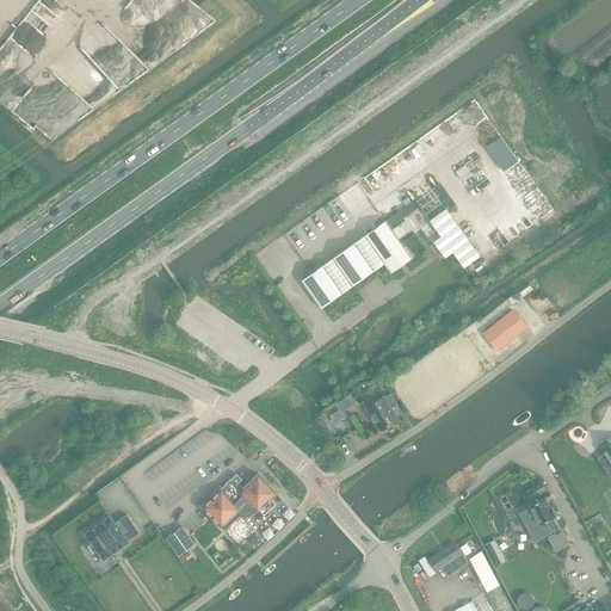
[(387,221),(387,222),(392,228),(403,218),(420,207),(415,201),(399,213),(387,221)]
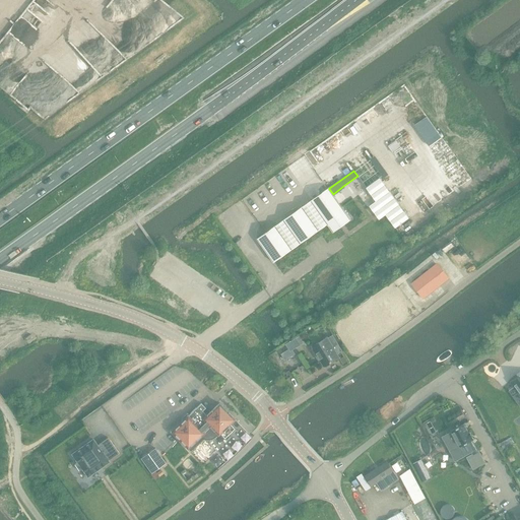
[(380,179),(367,189),(376,202),(370,207),(380,219),(385,215),(395,229),(409,218),(380,179)]
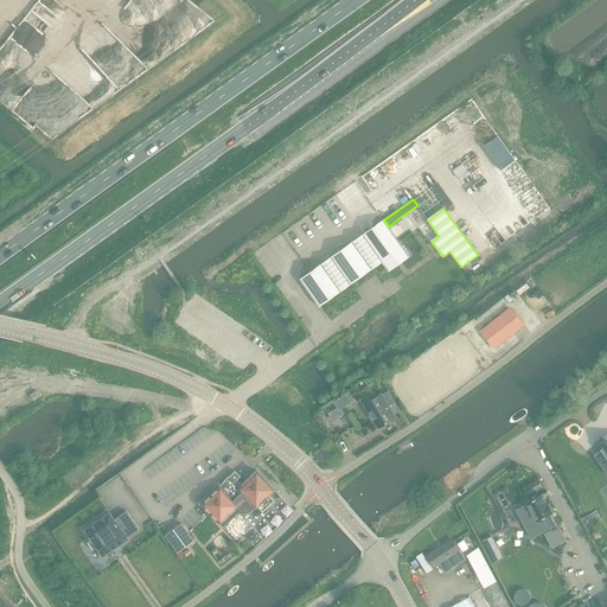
[(389,227),(384,221),(300,280),(320,307),(382,262),(389,272),(411,257),(389,227)]
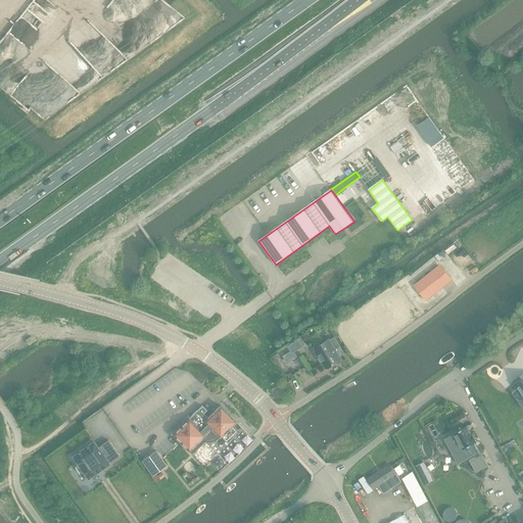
[(440,267),(416,286),(426,299),(450,280),(440,267)]
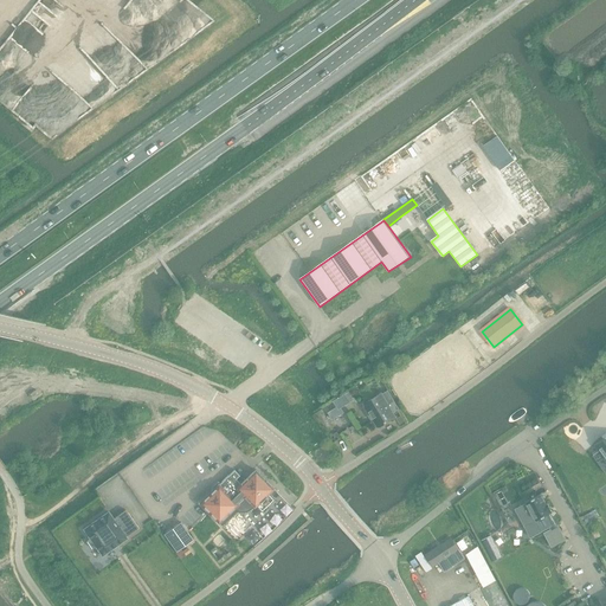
[(30,394),(33,400),(40,395),(36,389),(30,394)]
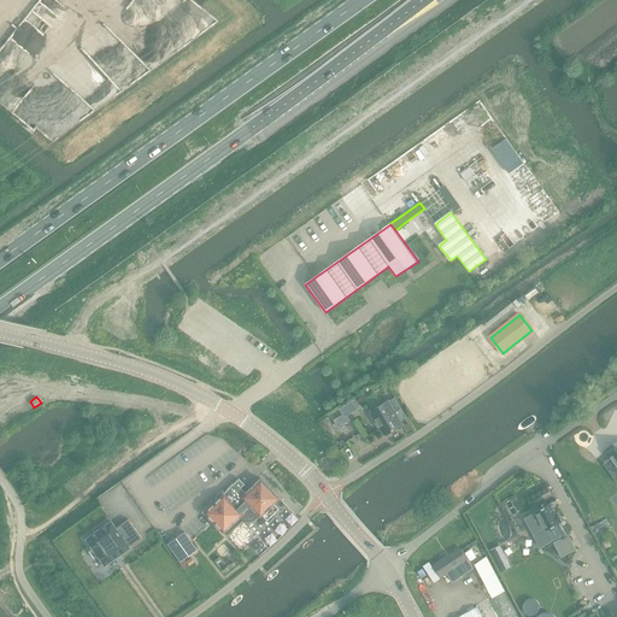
[(388,401),(371,412),(385,435),(403,425),(400,421),(407,416),(401,407),(395,397),(388,401)]
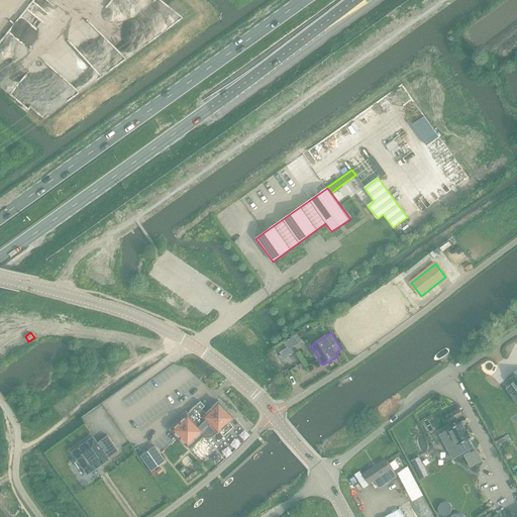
[(294,336),(285,342),(289,349),(298,344),(294,336)]
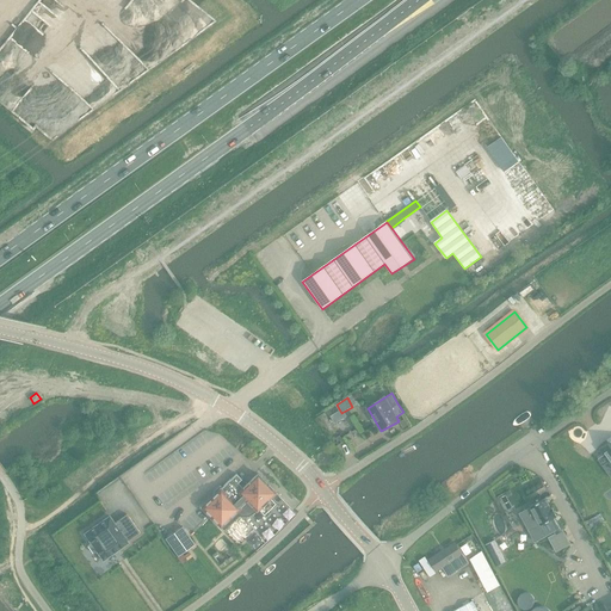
[(605,454),(598,460),(603,466),(610,461),(610,462),(610,442),(610,443),(603,450),(605,454)]
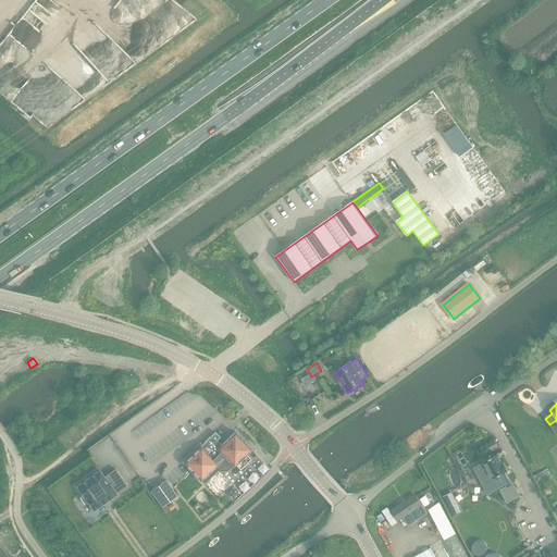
[(215,432),(184,463),(196,475),(201,481),(202,479),(214,467),(217,468),(218,469),(220,470),(221,470),(223,470),(224,470),(225,470),(226,470),(229,469),(230,468),(232,467),(233,466),(234,467),(236,465),(240,470),(249,461),(251,460),(246,455),(251,450),(234,433),(222,445),(217,441),(220,437),(215,432)]
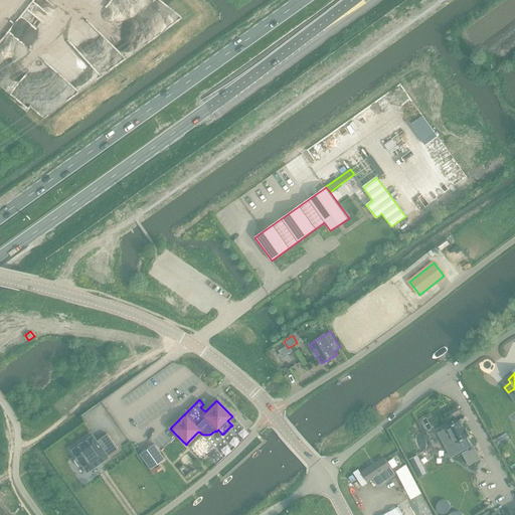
[(448,427),(439,433),(452,457),(468,448),(469,451),(475,448),(469,437),(470,436),(466,428),(465,428),(460,419),(448,426),(448,427)]
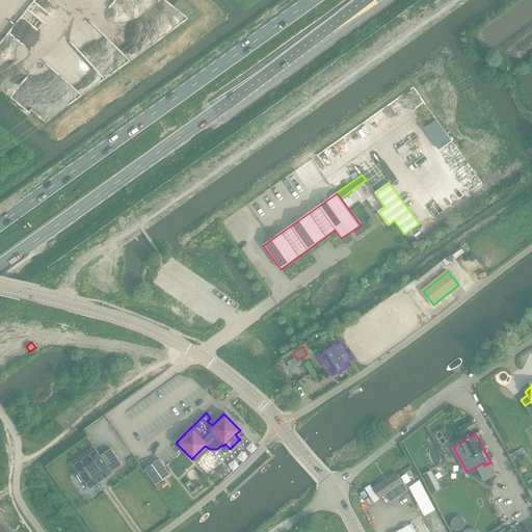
[(83,479),(89,487),(110,472),(109,471),(120,463),(109,448),(99,455),(95,449),(73,464),(79,473),(77,475),(81,480),(83,479)]
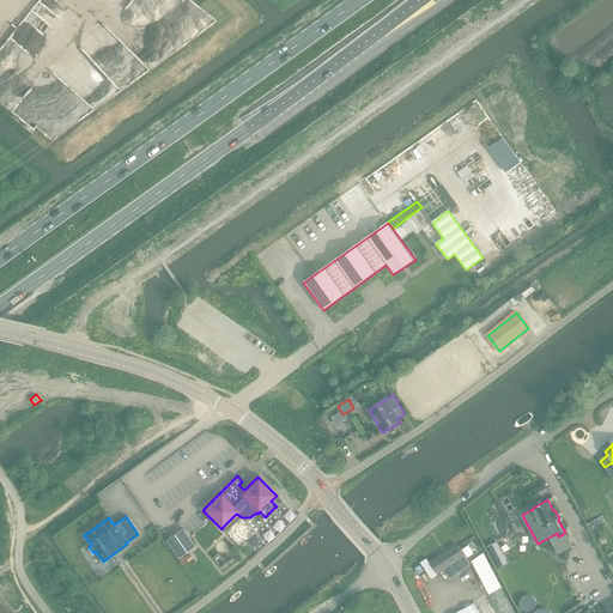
[(602,516),(590,523),(594,529),(606,522),(602,516)]
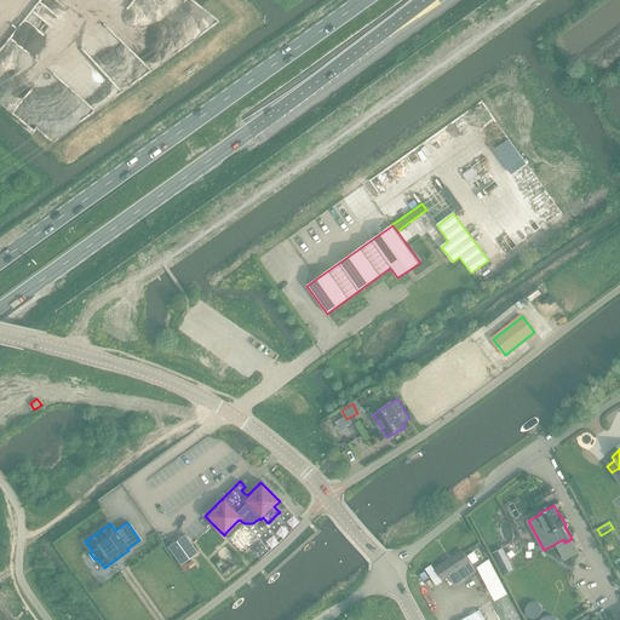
[(184,534),(167,547),(181,566),(197,552),(184,534)]
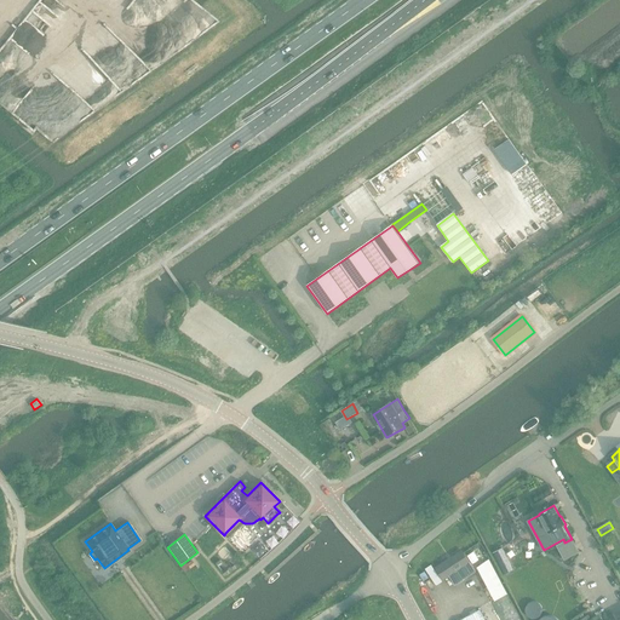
[(514,569),(503,547),(493,552),(504,574),(514,569)]
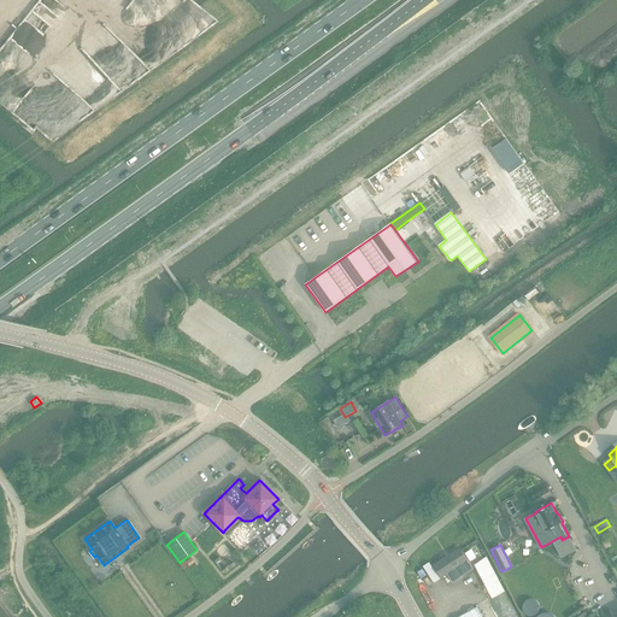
[(453,582),(474,569),(462,550),(446,560),(444,558),(433,565),(440,577),(447,574),(453,582)]
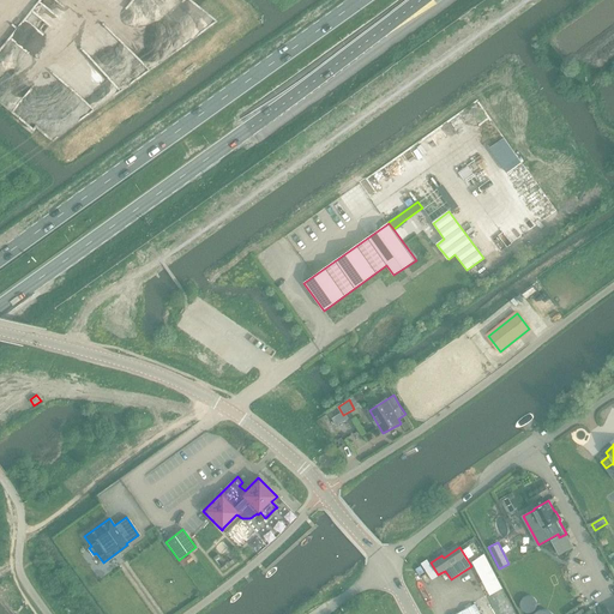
[(485,554),(473,561),(491,595),(487,596),(497,613),(515,613),(501,589),(504,588),(485,554)]
